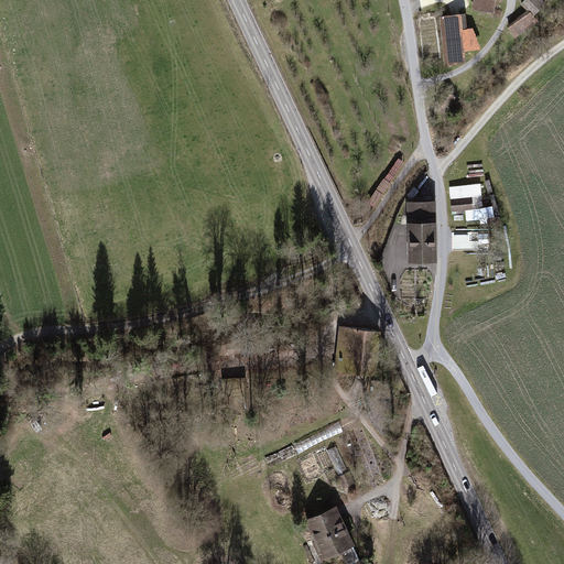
[(474,0),(473,10),(495,13),(496,0),(474,0)]
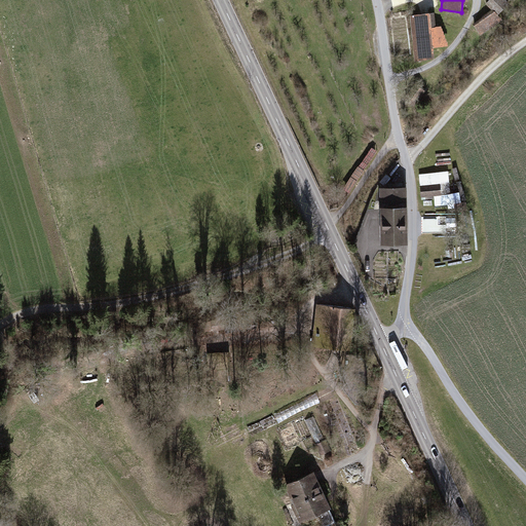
[(510,4),(505,0),(489,0),(486,4),(492,10),(473,25),(481,36),(502,21),(498,15),(510,4)]
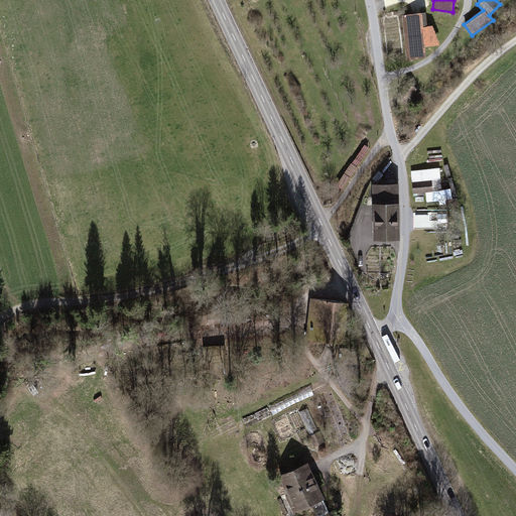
[(426,13),(402,16),(407,58),(426,57),(424,46),(437,45),(437,38),(432,27),(427,27),(426,13)]
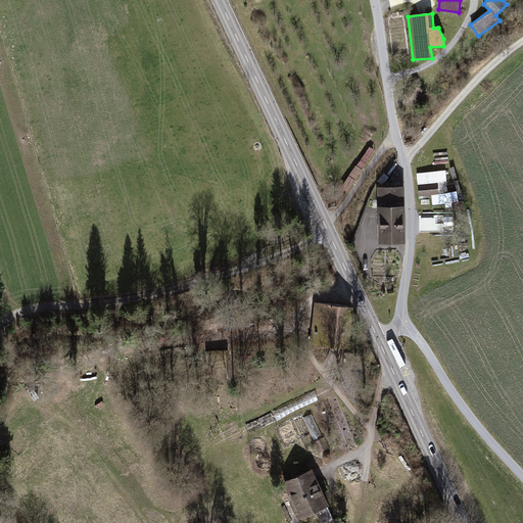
[(450,192),(458,191),(455,170),(447,172),(450,192)]
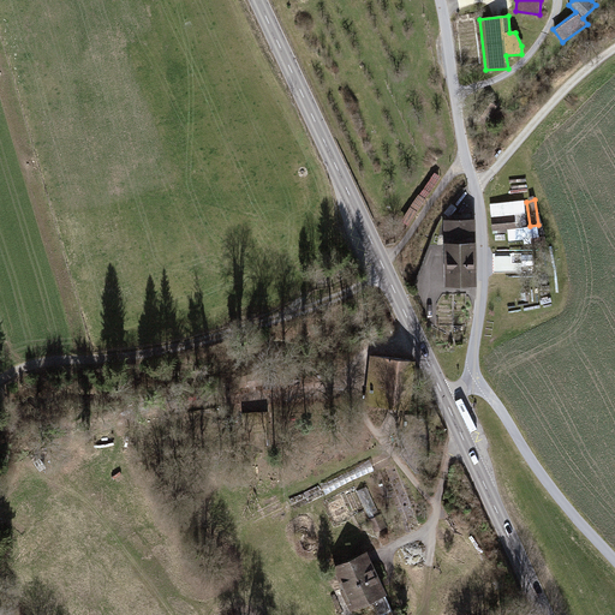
[(511,214),(493,215),(494,231),(512,230),(511,214)]
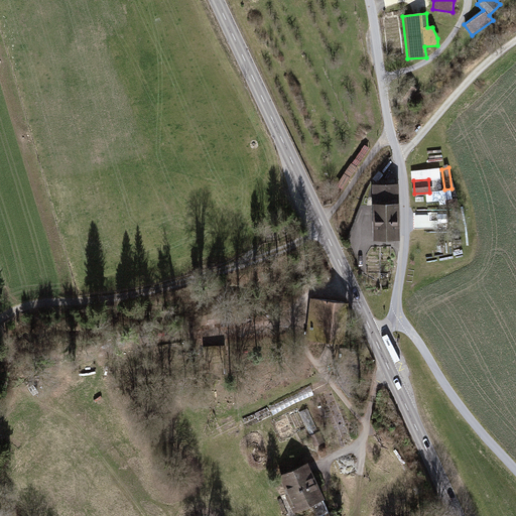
[(398,182),(371,184),(374,240),(400,239),(398,182)]
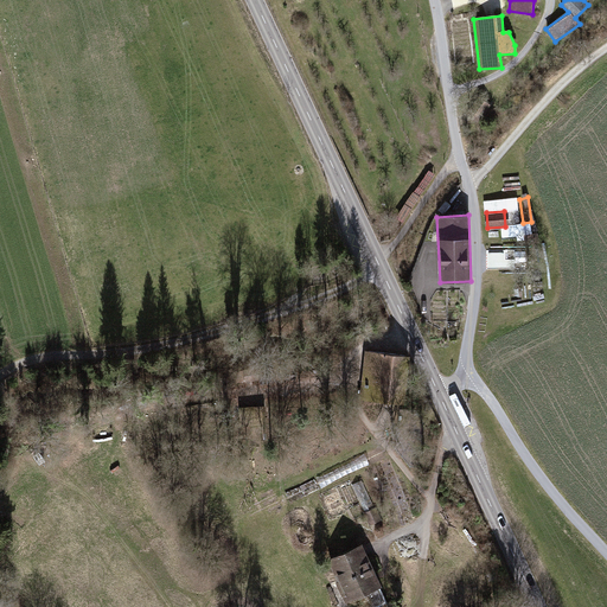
[(512,249),(486,249),(487,270),(512,270),(512,249)]
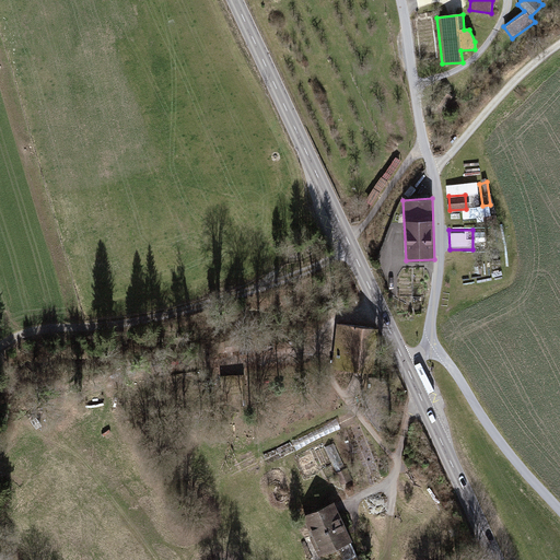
[(380,328),(338,324),(334,370),(373,375),(380,328)]
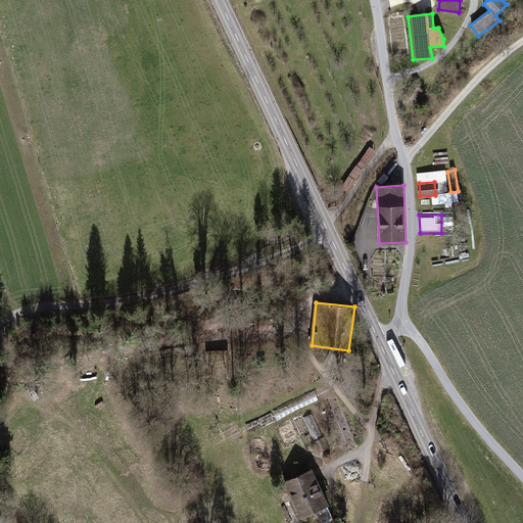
[(324,437),(314,442),(319,453),(329,449),(324,437)]
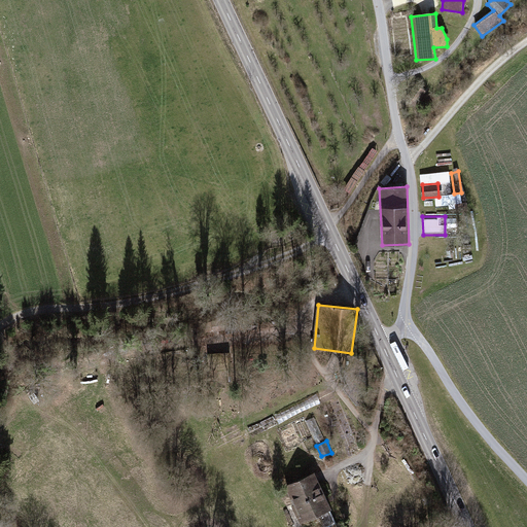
[(315,472),(285,486),(293,507),(291,508),(300,525),(332,510),(315,472)]
